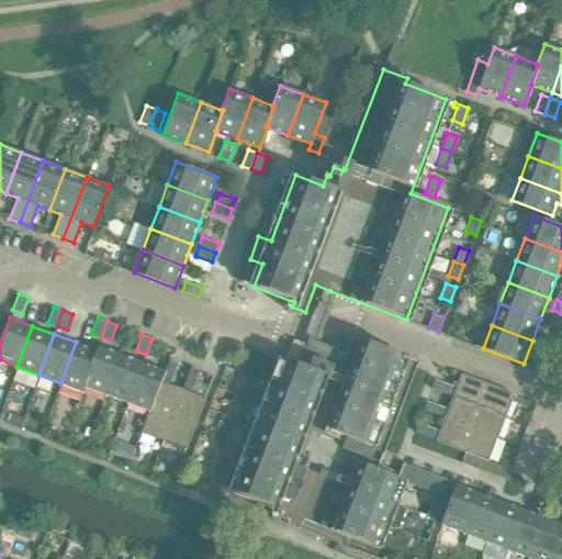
[(555,349),(560,339),(543,334),(540,344),(555,349)]
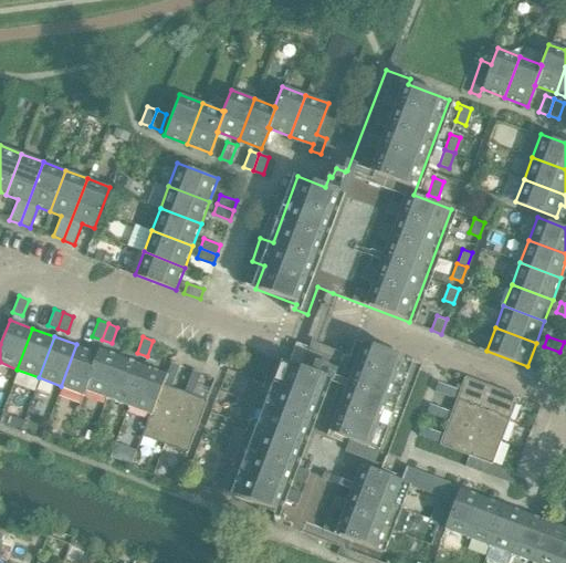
[(375,449),(408,358),(355,339),(348,355),(344,353),(341,362),(310,350),(307,348),(308,346),(295,341),(294,346),(296,347),(291,364),(285,362),(276,385),(264,381),(262,387),(251,383),(240,414),(250,418),(255,403),(268,407),(234,496),(380,551),(406,482),(400,480),(380,472),(387,454),(375,449)]
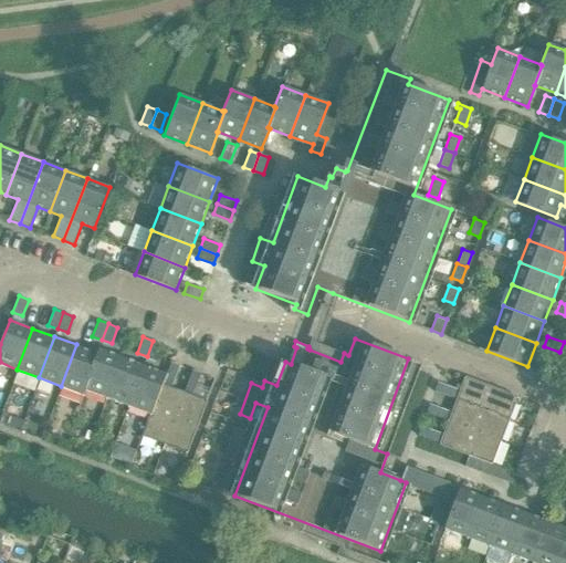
[(156,361),(163,344),(153,341),(147,356),(156,361)]
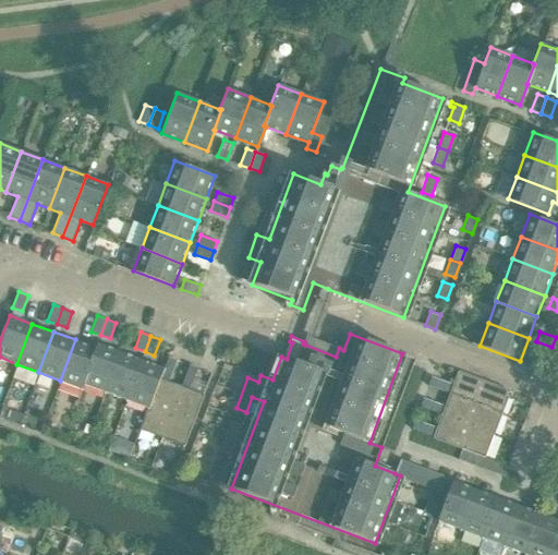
[(97,348),(96,348),(75,339),(60,381),(83,388),(85,384),(84,383),(97,348)]
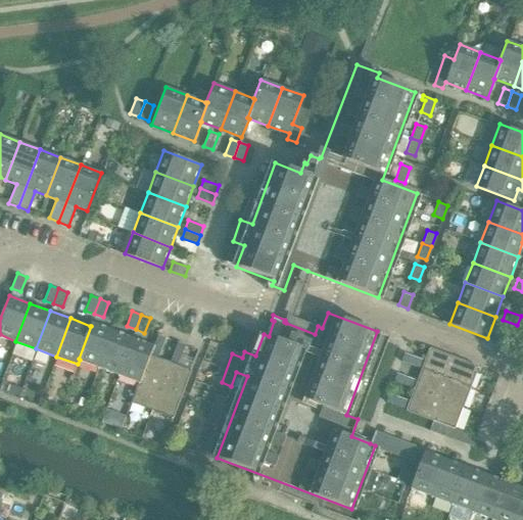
[(514,334),(517,325),(503,320),(498,328),(514,334)]
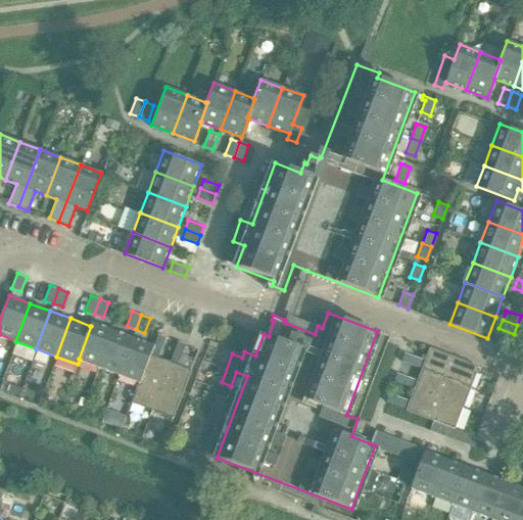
[(98,367),(112,329),(91,321),(90,326),(91,326),(79,359),(80,360),(98,367)]
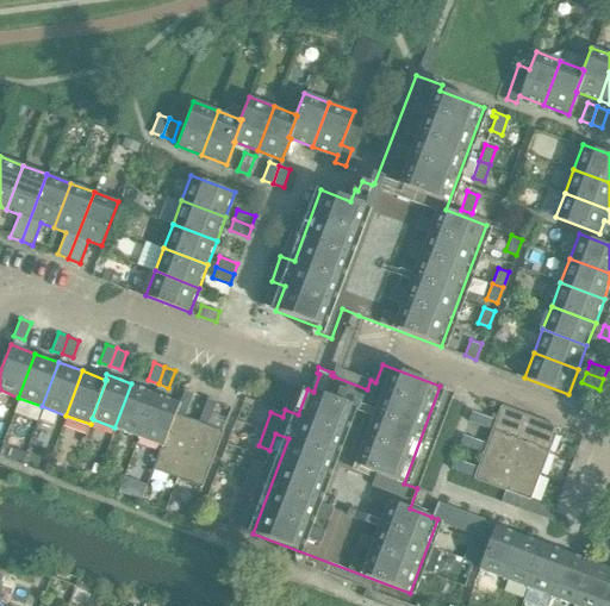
[(287,403),(294,385),(282,380),(275,398),(287,403)]
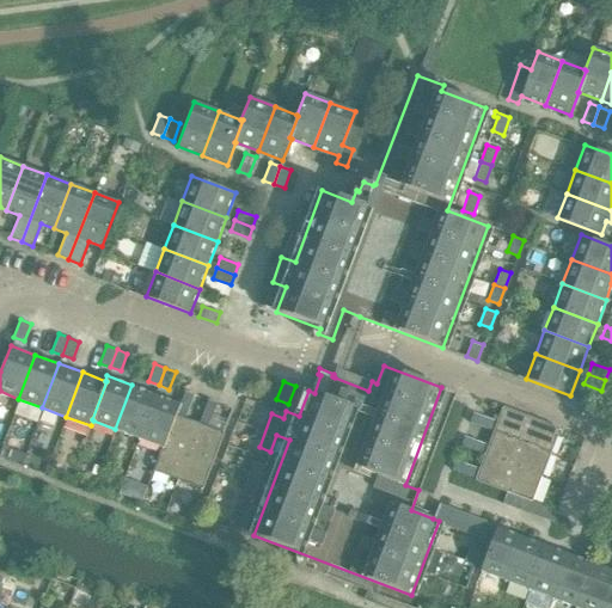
[(139,437),(155,393),(132,385),(115,429),(139,437)]
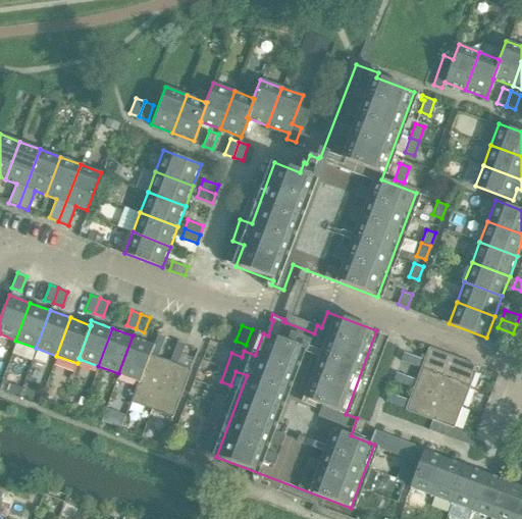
[(160,349),(165,334),(158,332),(154,344),(153,346),(160,349)]
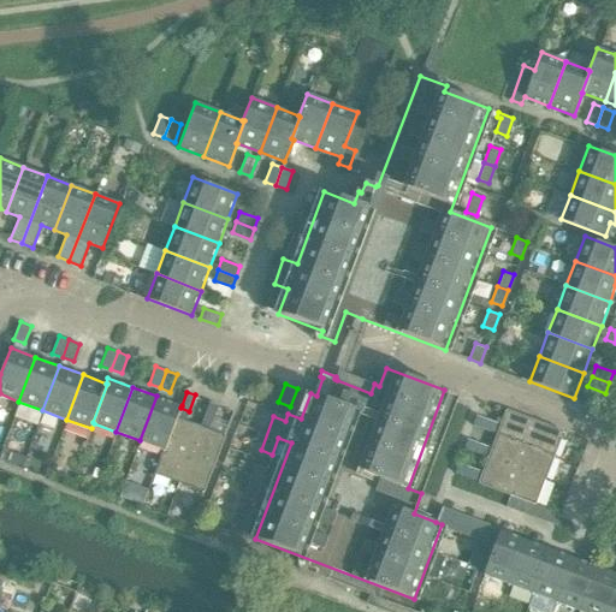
[(164,449),(176,416),(177,416),(181,408),(182,405),(157,396),(140,440),(163,449),(164,449)]
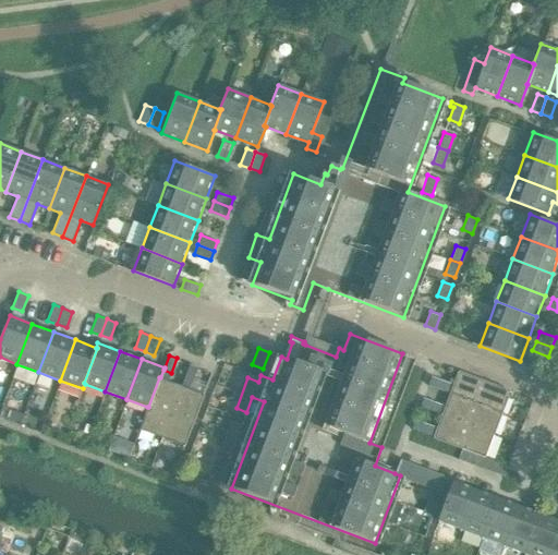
[(193,378),(197,366),(190,363),(185,375),(193,378)]
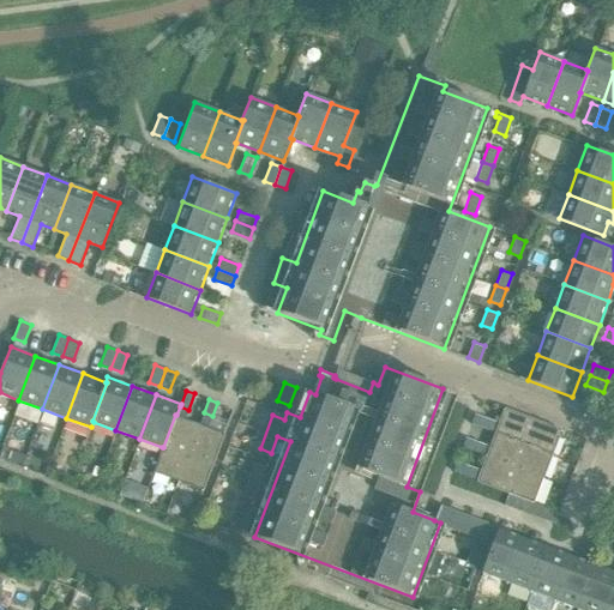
[(551,453),(560,428),(505,406),(495,432),(551,453)]
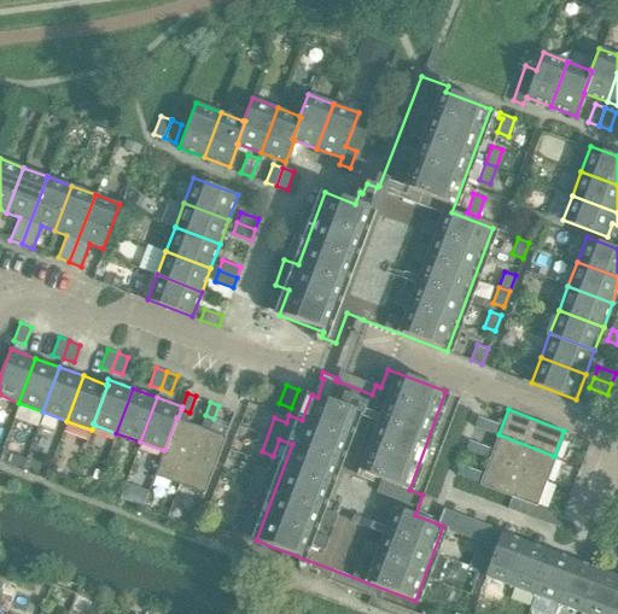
[(488,431),(491,421),(477,416),(474,425),(488,431)]
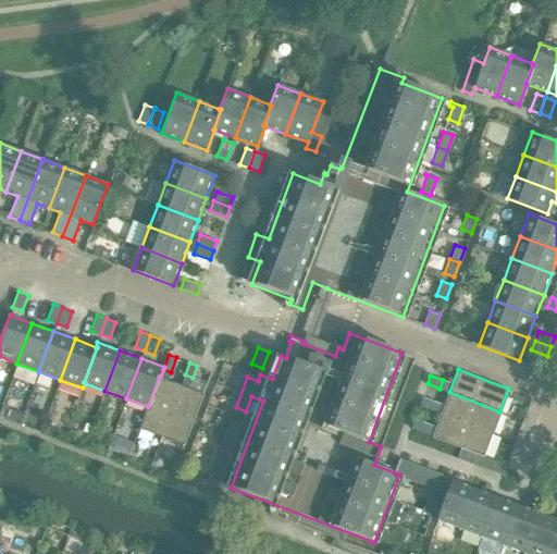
[(161,435),(181,384),(160,377),(159,377),(148,406),(147,406),(139,427),(161,435)]
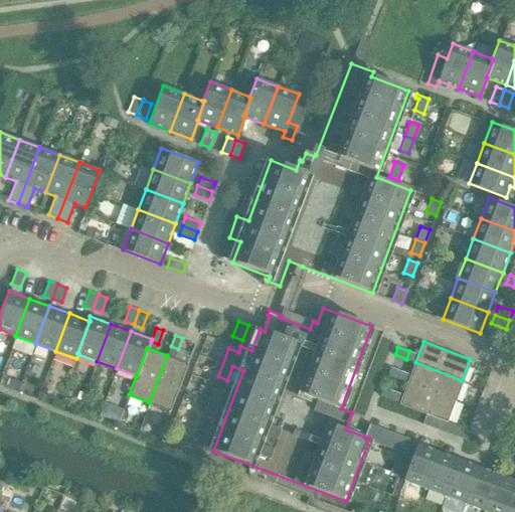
[(170,410),(188,363),(167,355),(149,402),(170,410)]
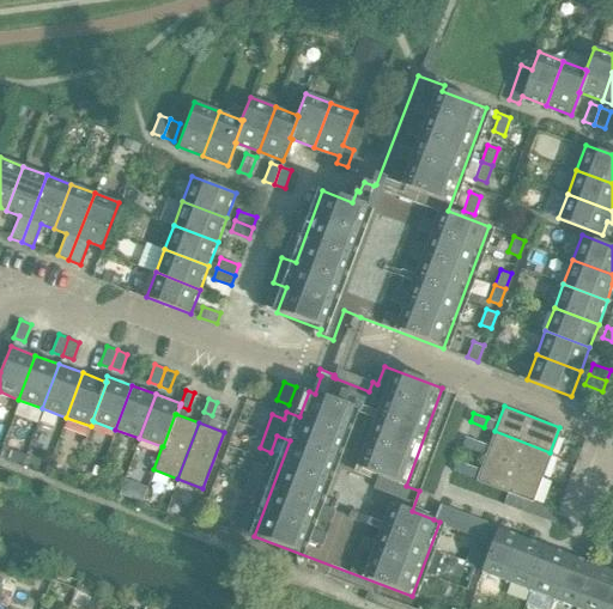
[(550,452),(495,431),(486,455),(541,476),(550,452)]
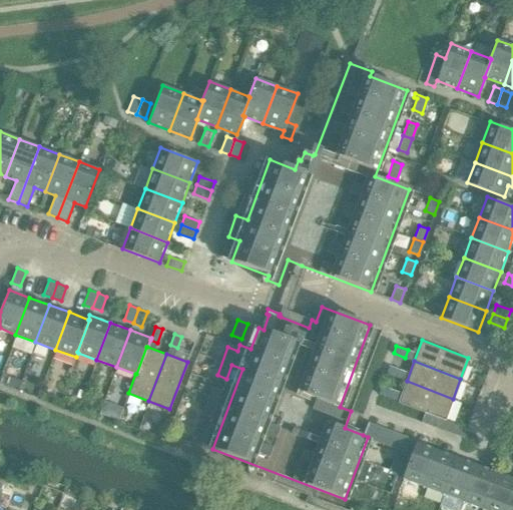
[(398,377),(401,370),(389,365),(386,373),(398,377)]
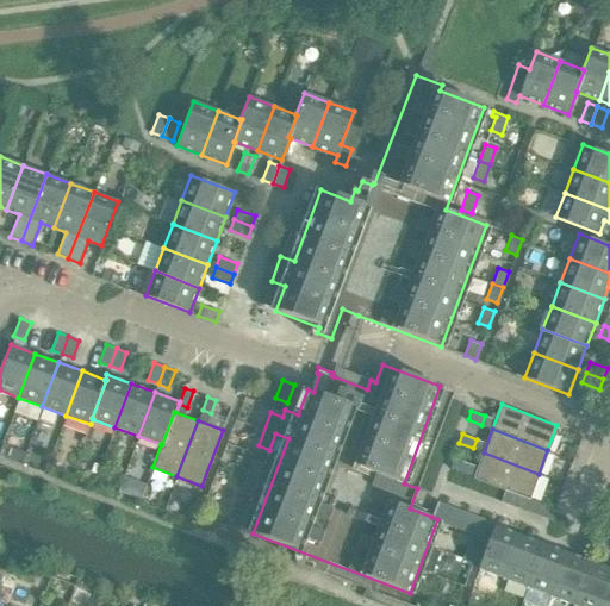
[(529,498),(539,474),(484,453),(474,478),(505,489),(500,500),(551,518),(555,507),(529,498)]
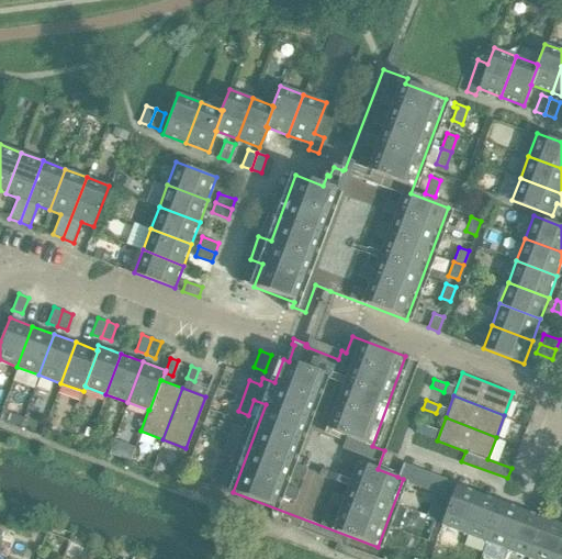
[(427,435),(430,427),(417,422),(415,431),(427,435)]
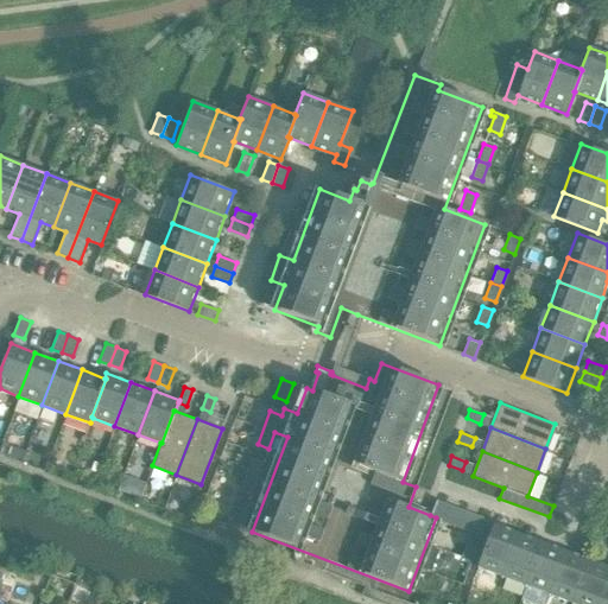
[(476,520),(463,515),(464,510),(456,507),(454,512),(443,508),(444,502),(436,500),(430,515),(436,517),(481,535),(488,519),(477,515),(476,520)]
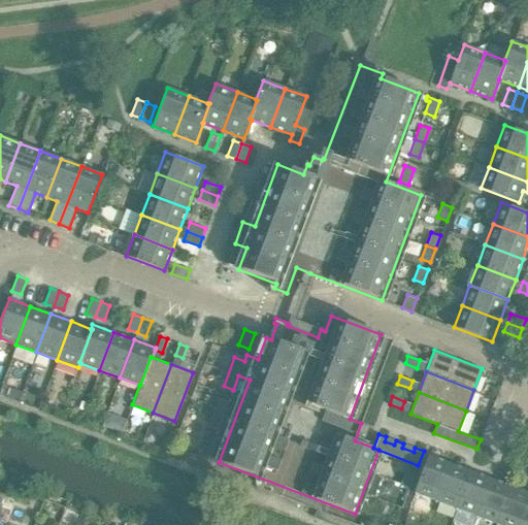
[(207,458),(213,443),(203,438),(198,454),(207,458)]
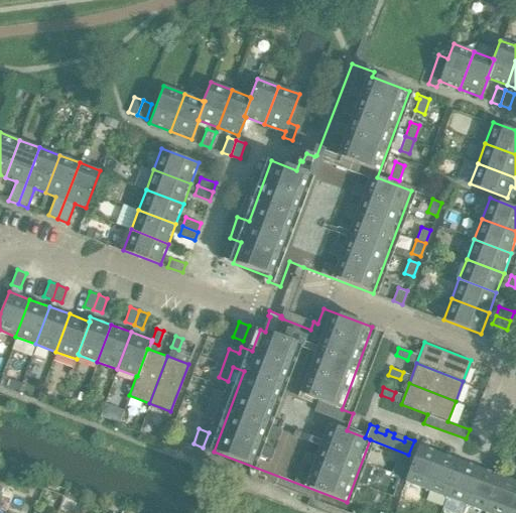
[(426,489),(440,452),(419,443),(405,481),(426,489)]
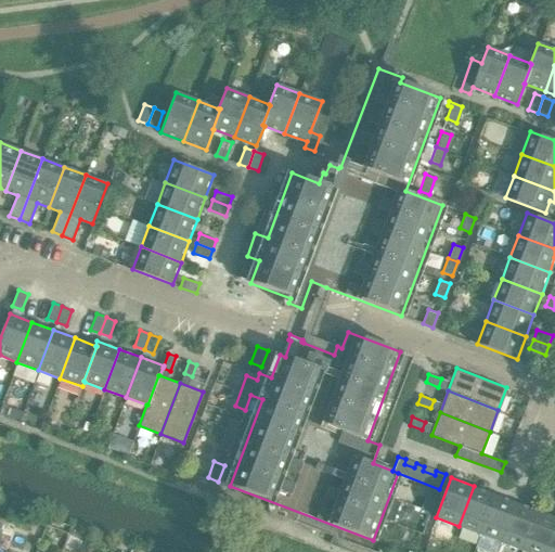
[(541,501),(547,485),(538,480),(531,497),(541,501)]
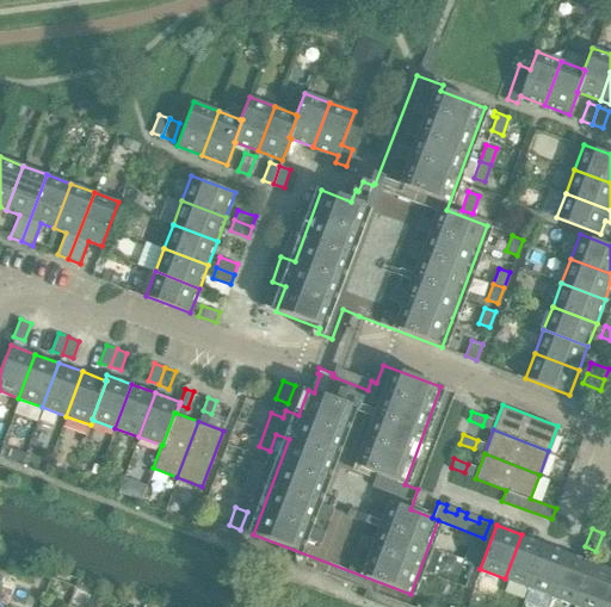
[(606,555),(610,540),(610,536),(603,533),(596,551),(606,555)]
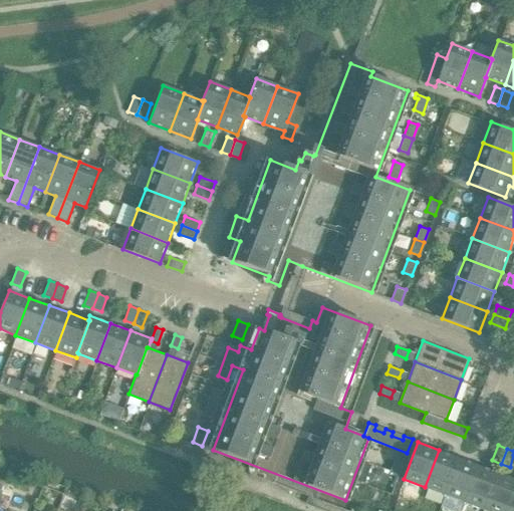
[(444,494),(458,458),(439,450),(425,487),(444,494)]
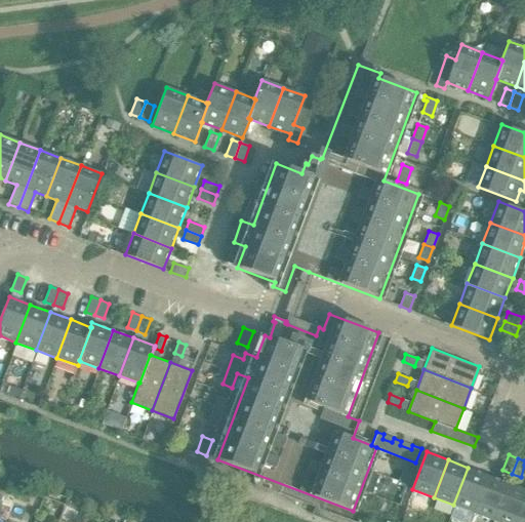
[(408,483),(413,470),(404,466),(399,480),(408,483)]
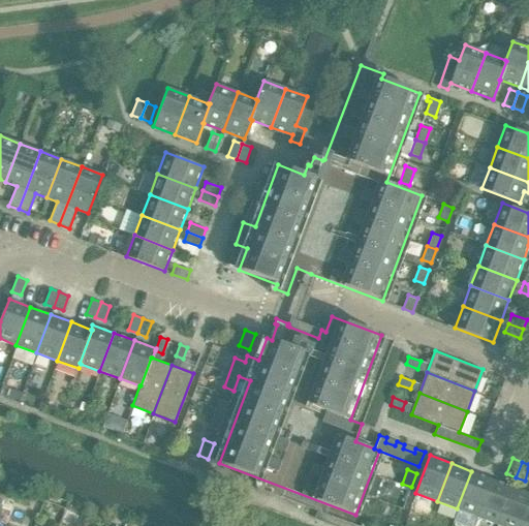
[(477,517),(492,478),(471,471),(457,508),(477,517)]
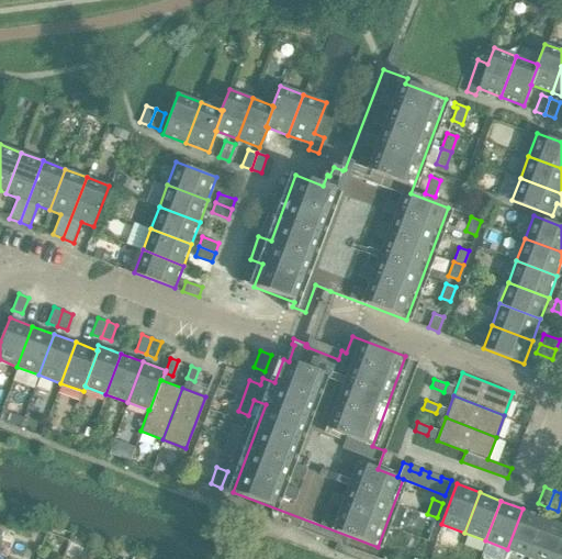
[(529,557),(544,516),(523,509),(507,549),(529,557)]
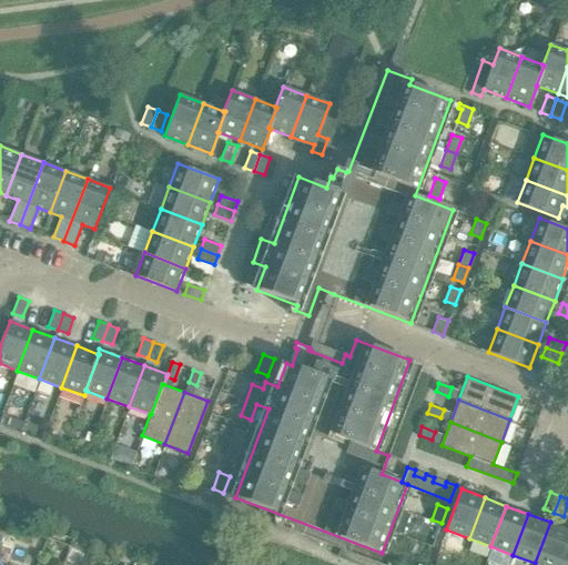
[(539,564),(558,564),(567,541),(567,528),(550,522),(535,563),(539,564)]
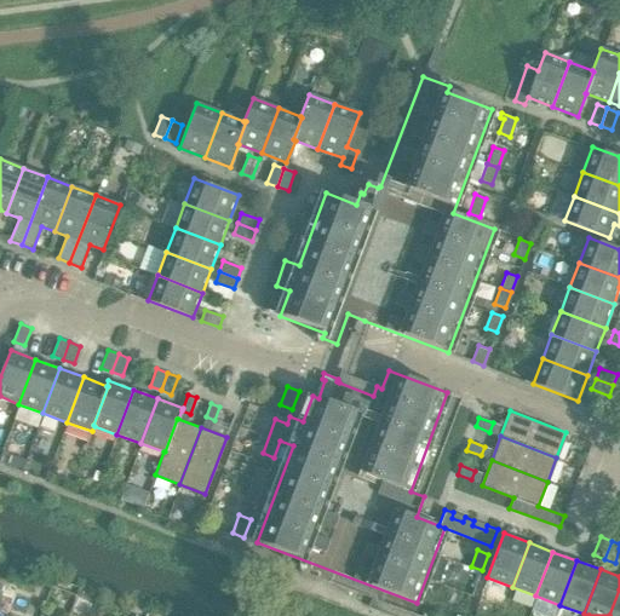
[(619,615),(619,589),(609,615),(619,615)]
